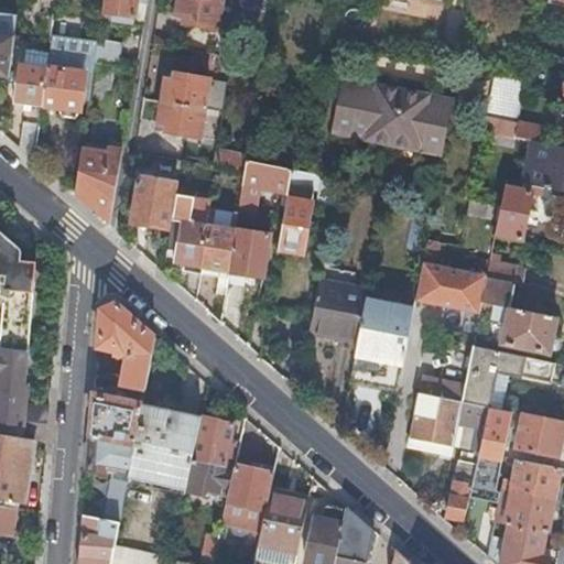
[(100,0),(99,9),(110,11),(109,19),(131,21),(132,17),(134,0),(100,0)]
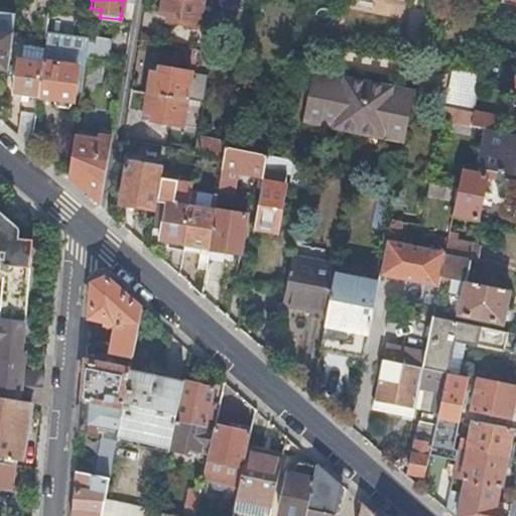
[(130,17),(133,0),(123,0),(121,15),(130,17)]
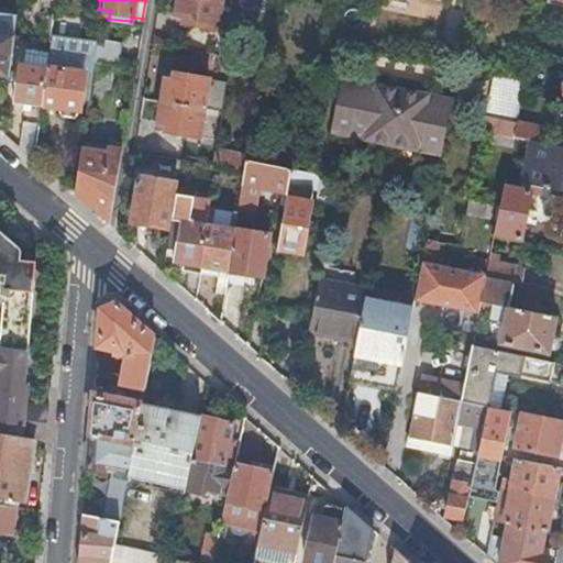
[(236,0),(235,0),(177,0),(175,12),(183,13),(181,20),(232,29),(236,0)]
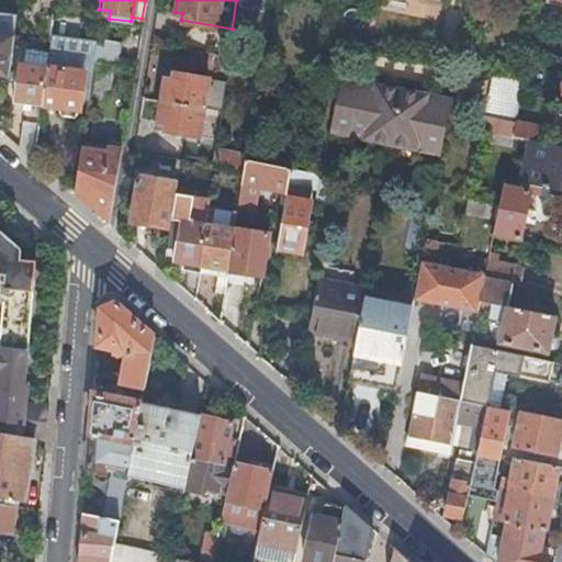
[(0,75),(7,77),(12,33),(0,31),(0,75)]
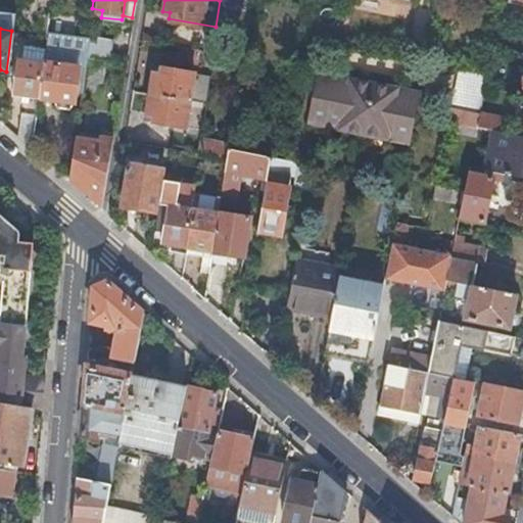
[(42,59),(37,96),(50,98),(54,104),(65,106),(73,101),(78,64),(84,65),(86,55),(88,41),(88,39),(45,33),(42,59)]
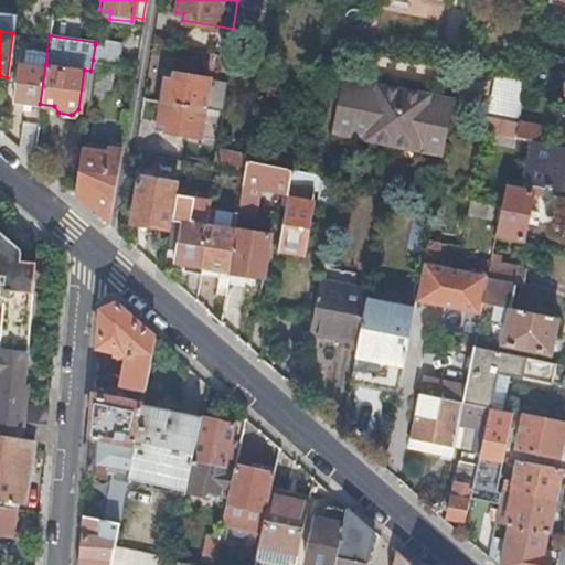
[(93,60),(112,63),(118,63),(121,42),(104,39),(103,45),(95,44),(93,60)]
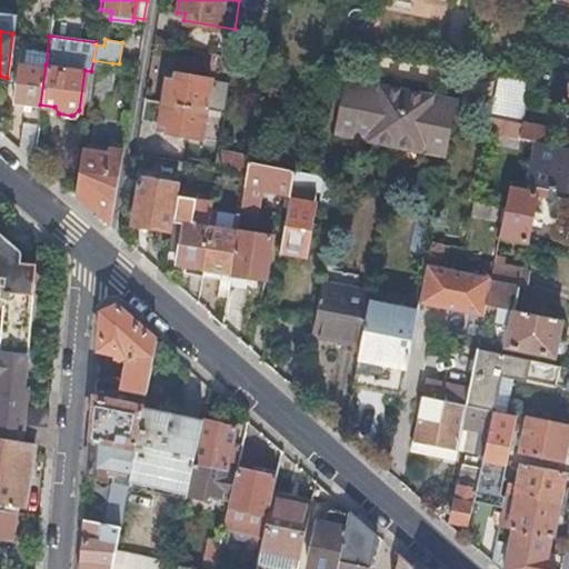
[(91,71),(88,93),(107,96),(112,63),(93,60),(91,71)]
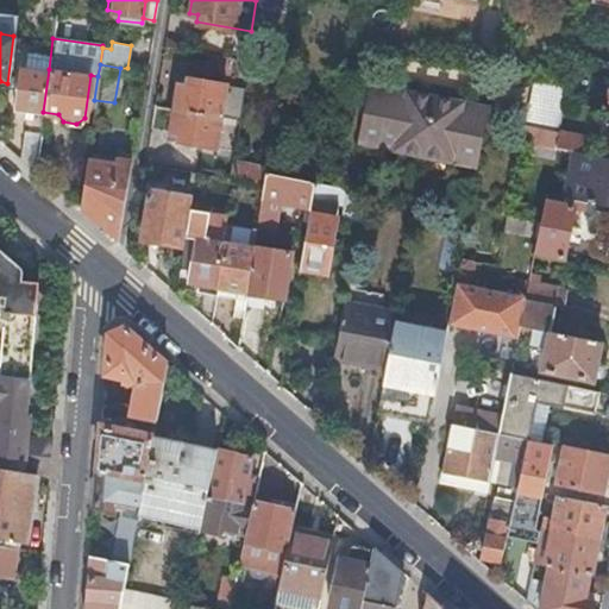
[(22,130),(41,133),(43,112),(49,69),(19,66),(13,108),(25,110),(22,130)]
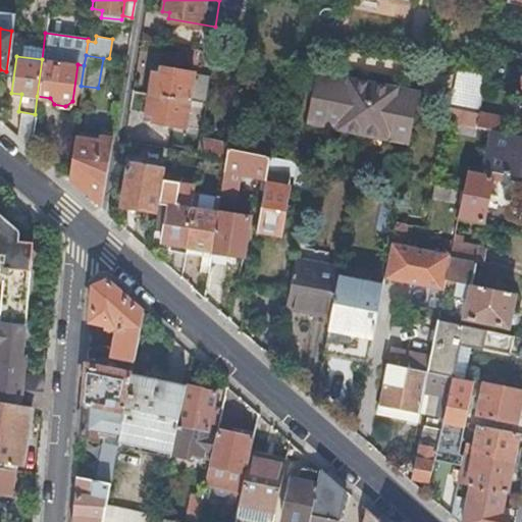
[(153,71),(149,92),(188,98),(204,100),(208,73),(161,65),(159,72),(153,71)]
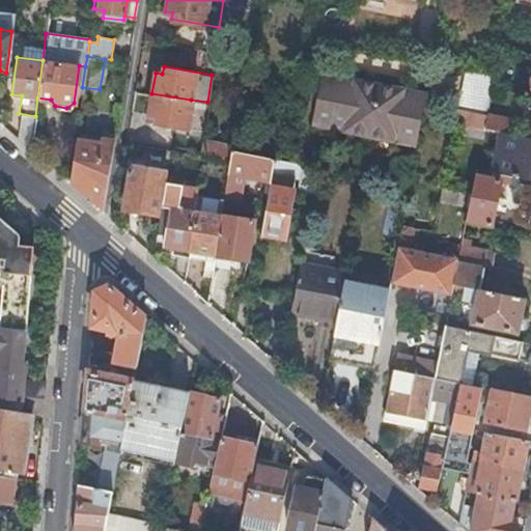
[(459,106),(488,107),(491,74),(462,72),(459,106)]
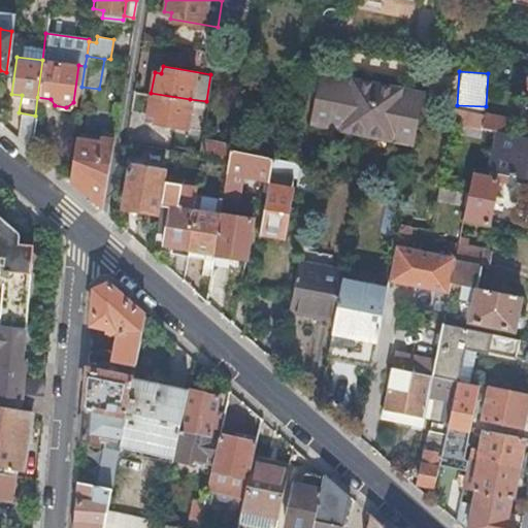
[(348,89),(351,78),(320,72),(318,83),(348,89)]
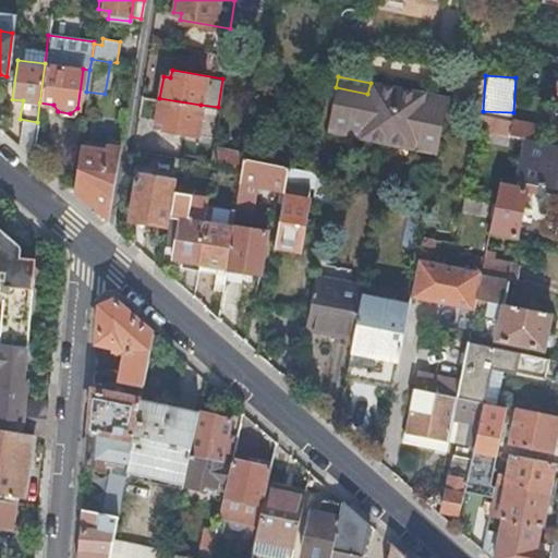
[(421,93),(371,83),(367,94),(336,87),(328,129),(360,134),(360,135),(411,145),(412,138),(435,143),(445,95),(422,91),(421,93)]
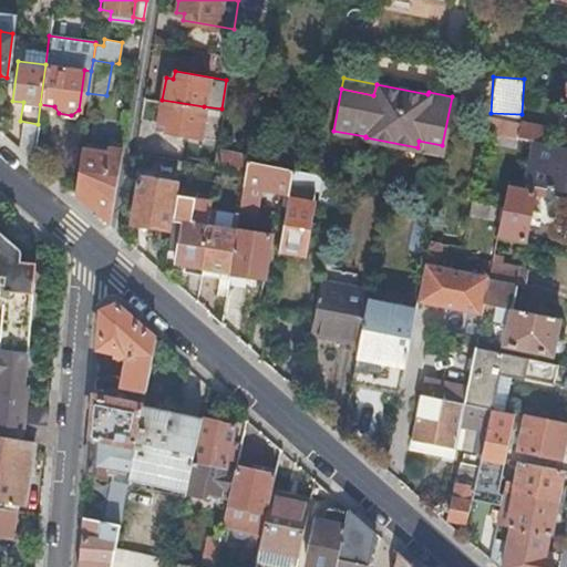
[(204,106),(162,100),(157,129),(198,135),(204,106)]
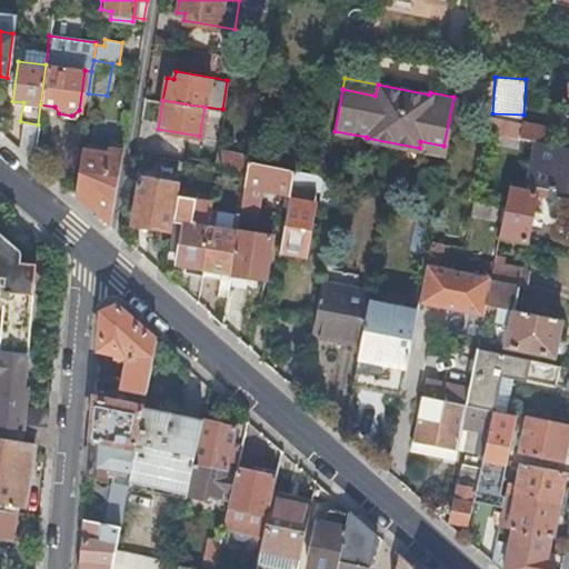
[(520,136),(522,121),(491,116),(488,129),(520,136)]
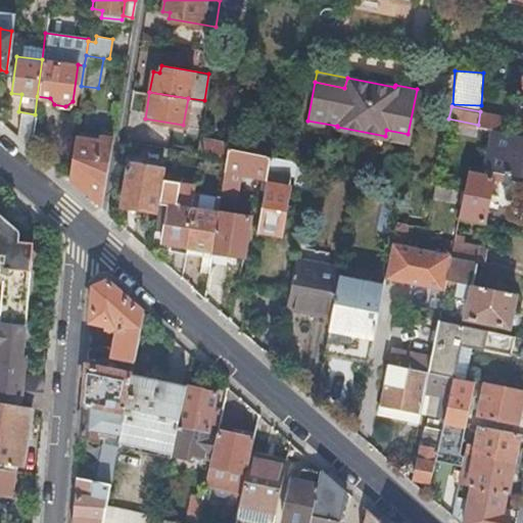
[(508,116),(480,111),(478,125),(494,129),(505,131),(508,116)]
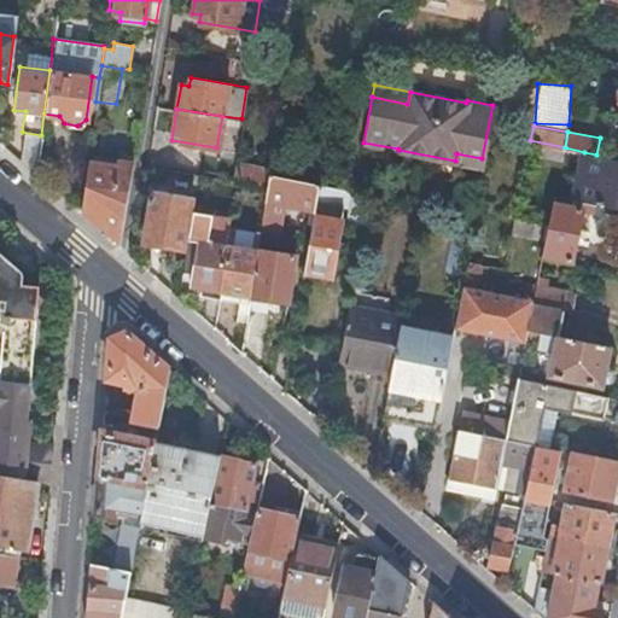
[(39,159),(42,135),(23,133),(21,158),(39,159)]
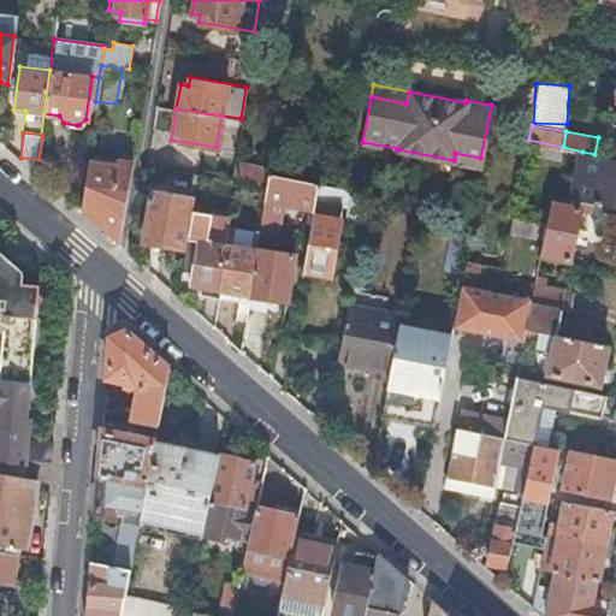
[(615,158),(594,154),(582,152),(573,199),(578,200),(615,207),(615,158)]
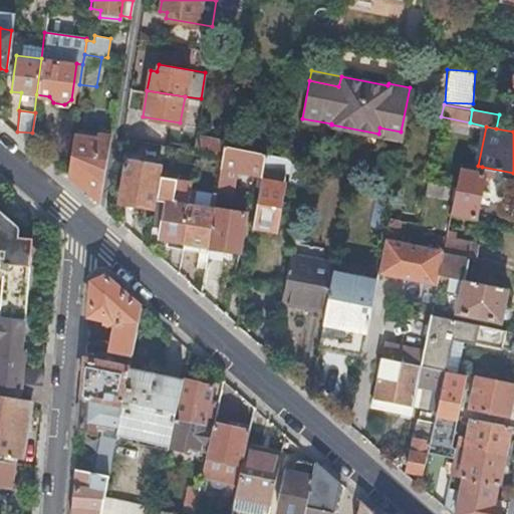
[(400,138),(401,132),(379,127),(378,134),(400,138)]
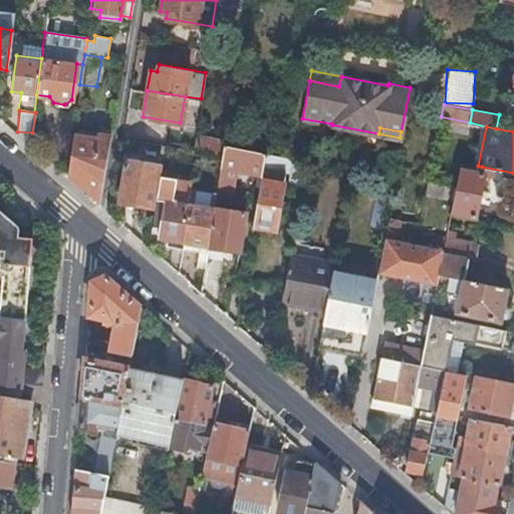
[(73,129),(66,176),(97,202),(99,199),(110,135),(97,133),(73,129)]
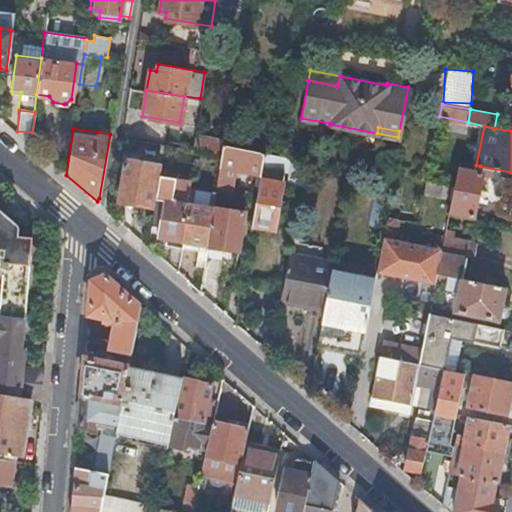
[(223,145),(250,150),(252,136),(225,131),(223,140),(223,145)]
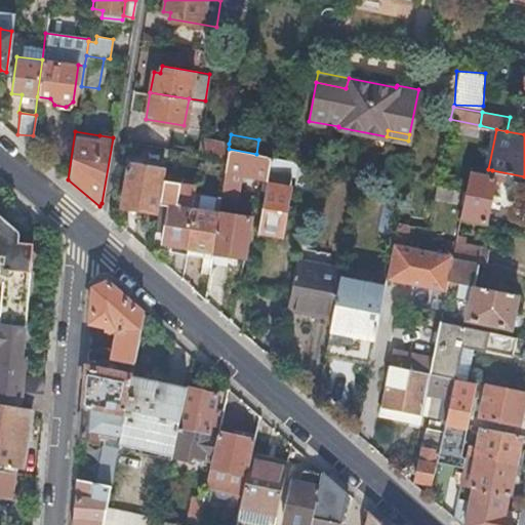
[(199,137),(197,153),(200,154),(227,159),(229,149),(229,144),(199,137)]
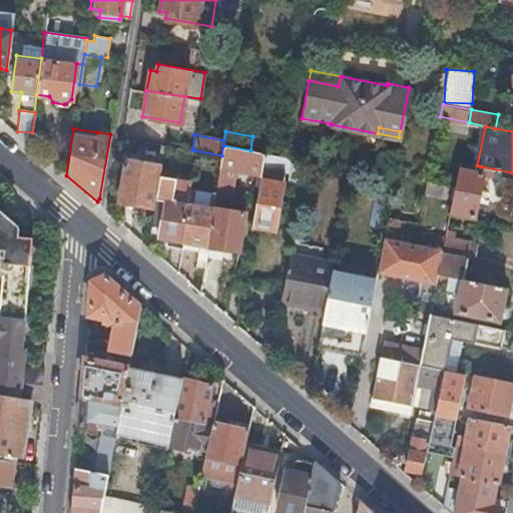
[(237,170),(262,175),(266,153),(250,150),(223,145),(221,155),(215,192),(232,195),(237,170)]
